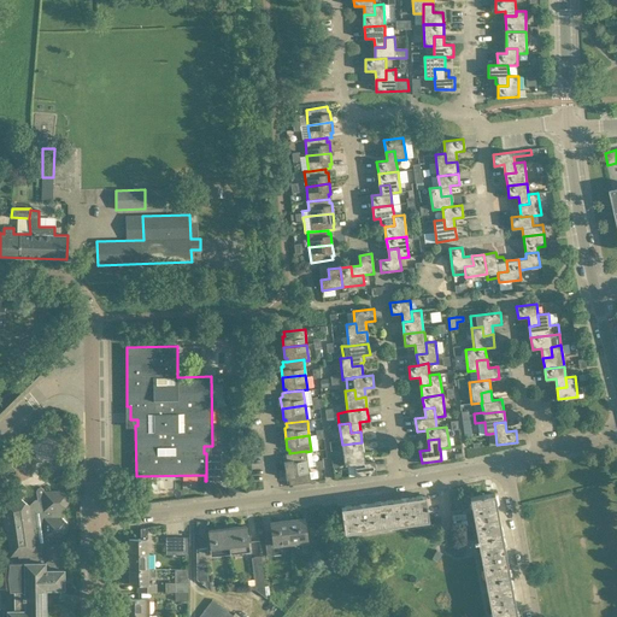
[(363,453),(362,442),(342,445),(345,465),(354,464),(353,454),(363,453)]
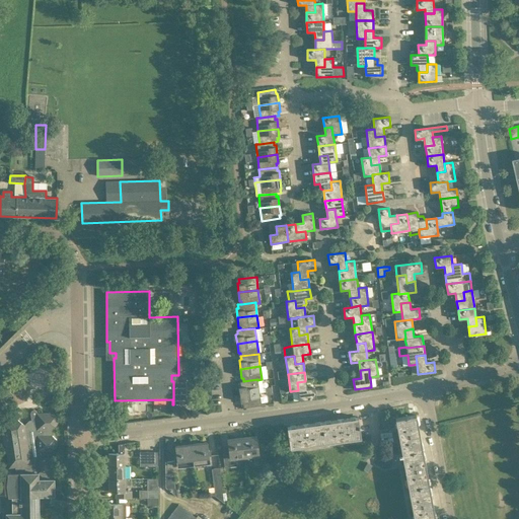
[(243,381),(240,381),(240,385),(238,385),(239,394),(260,392),(257,380),(257,379),(243,381)]
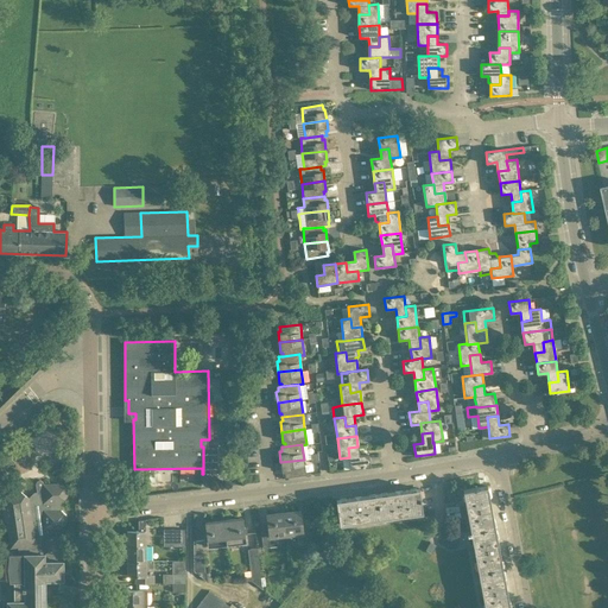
[(217,447),(203,447),(203,476),(219,476),(217,447)]
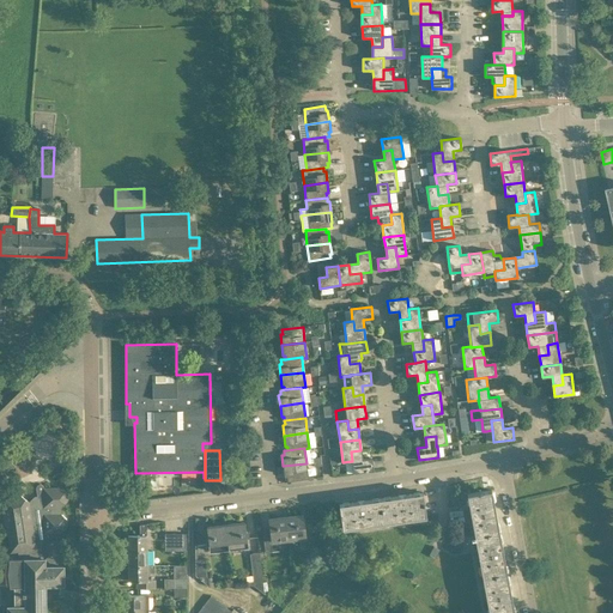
[(374,471),(371,457),(362,459),(360,450),(351,451),(352,461),(353,473),(374,471)]
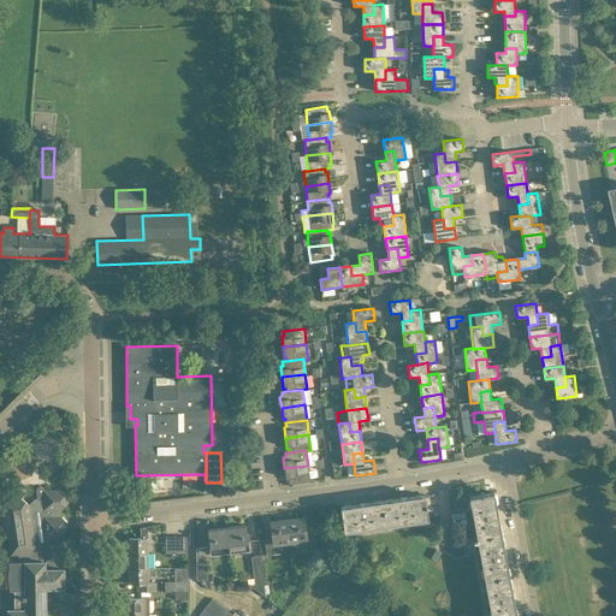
[(311,481),(308,466),(284,468),(285,480),(288,480),(289,484),(311,481)]
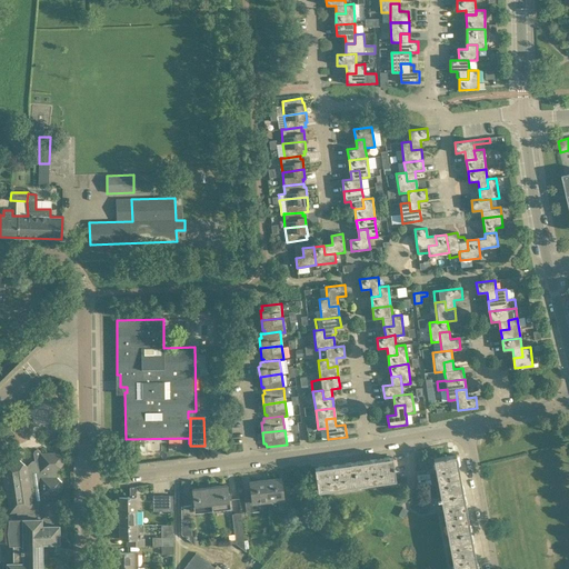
[(37,449),(33,453),(35,461),(27,466),(20,460),(9,462),(2,471),(5,488),(6,488),(10,512),(17,512),(17,519),(9,519),(6,532),(9,546),(13,545),(13,551),(11,556),(13,562),(7,562),(7,568),(42,568),(42,543),(59,543),(59,525),(55,525),(55,519),(61,512),(61,506),(56,501),(56,495),(62,488),(62,482),(57,477),(57,471),(63,465),(63,458),(58,452),(41,452),(37,449)]
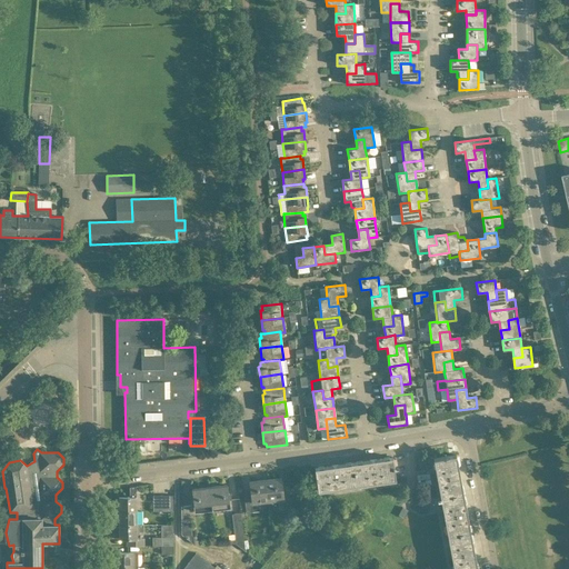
[(433,459),(440,497),(463,493),(457,455),(448,457),(448,456),(445,457),(433,459)]
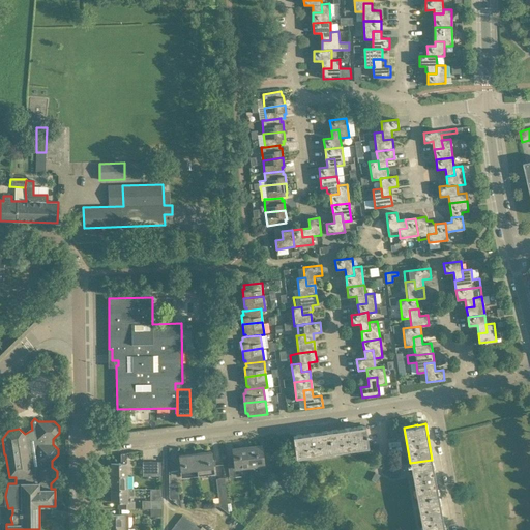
[(365,425),(329,431),(332,452),(369,446),(366,437),(367,437),(366,434),(365,425)]
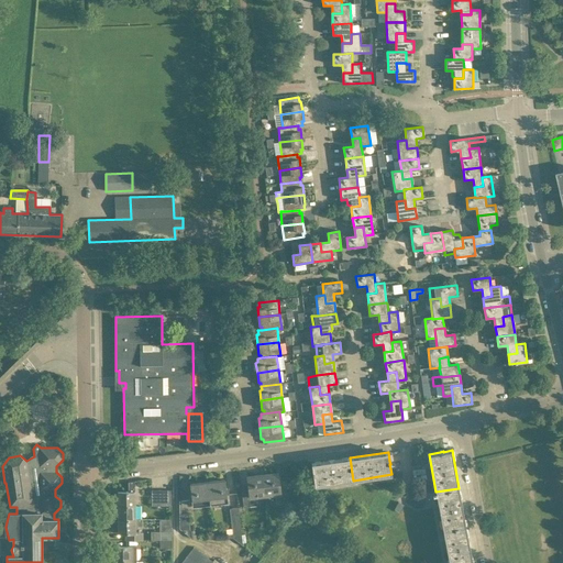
[(350,457),(311,463),(312,472),(312,475),(313,475),(315,486),(353,481),(350,457)]
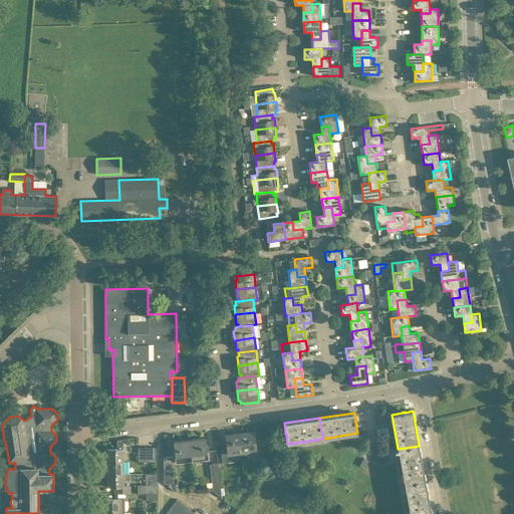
[(254,433),(240,434),(242,453),(249,452),(250,460),(263,459),(261,439),(260,439),(261,441),(255,442),(254,433)]
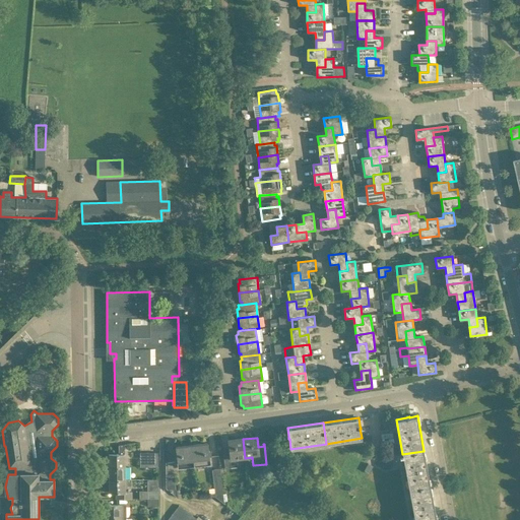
[(245,458),(243,439),(229,441),(230,450),(223,451),(223,449),(222,449),(223,459),(224,469),(238,467),(237,459),(245,458)]
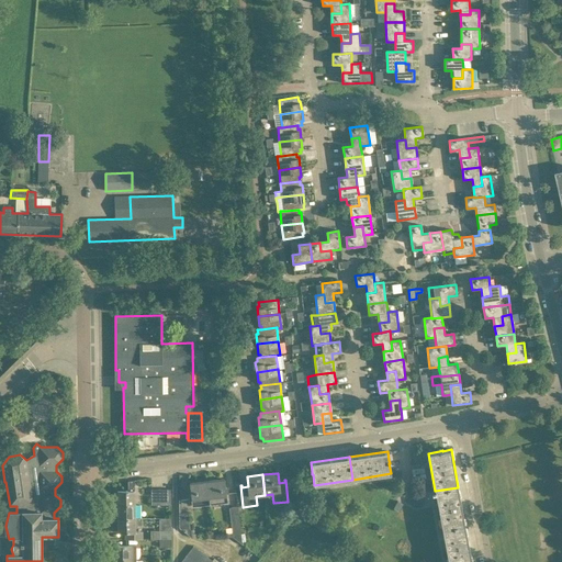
[(224,479),(206,481),(210,504),(226,502),(224,479)]
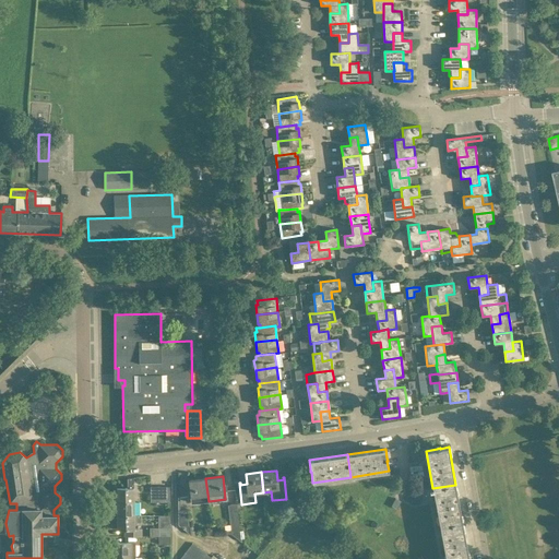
[(133,502),(133,489),(133,478),(127,479),(128,489),(117,489),(117,502),(133,502)]
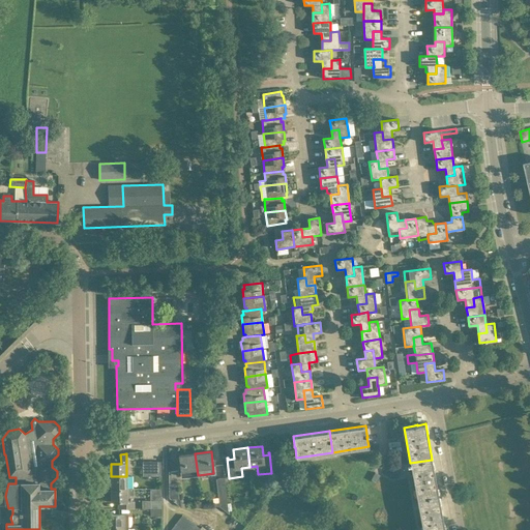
[(198,475),(195,453),(179,455),(181,477),(198,475)]
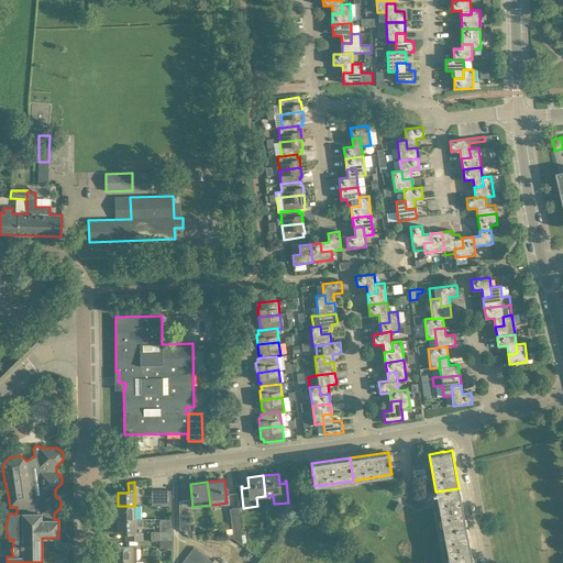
[(170,488),(152,488),(152,504),(170,504),(170,488)]
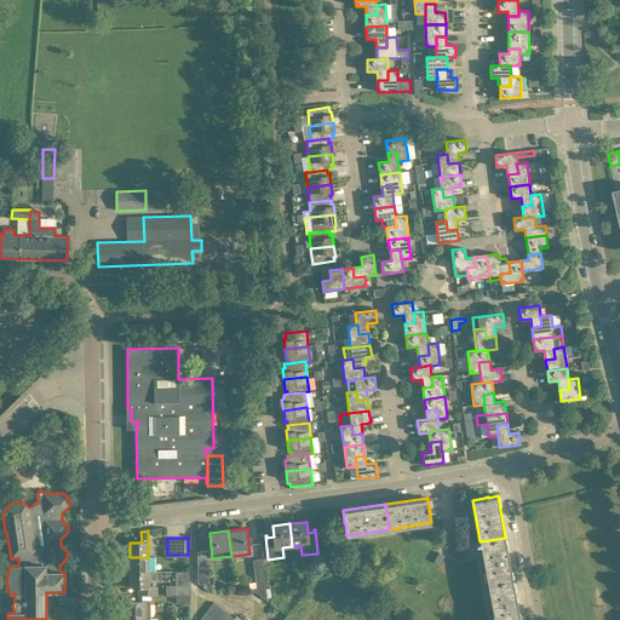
[(505,538),(480,541),(466,545),(469,558),(482,556),(488,584),(512,580),(505,538)]
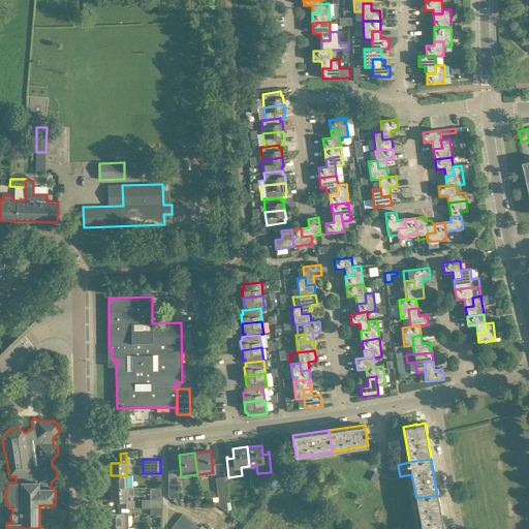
[(127,488),(126,475),(111,475),(111,488),(127,488)]
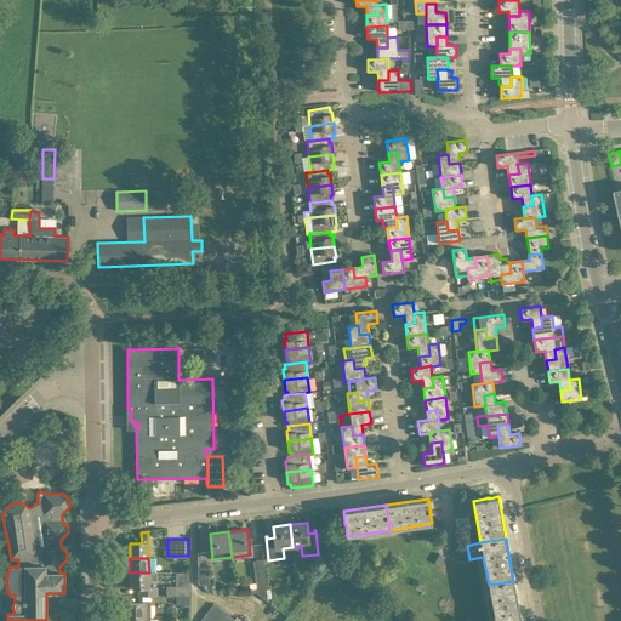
[(263,560),(254,560),(257,593),(267,602),(263,560)]
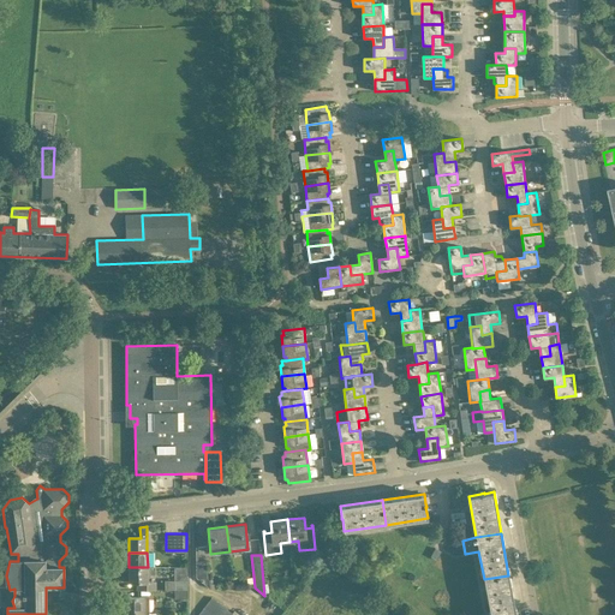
[(196,578),(209,587),(206,561),(196,562),(196,578)]
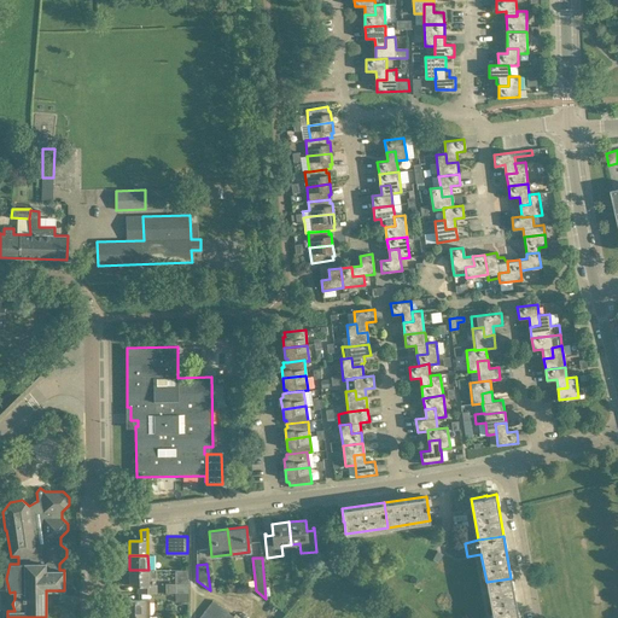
[(149,570),(129,570),(130,586),(149,586),(149,578),(155,578),(155,570),(149,570)]
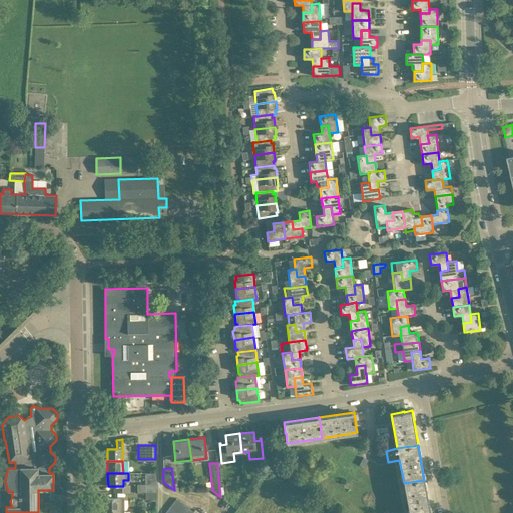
[(137,492),(145,492),(156,492),(156,473),(145,473),(145,485),(137,485),(137,492)]
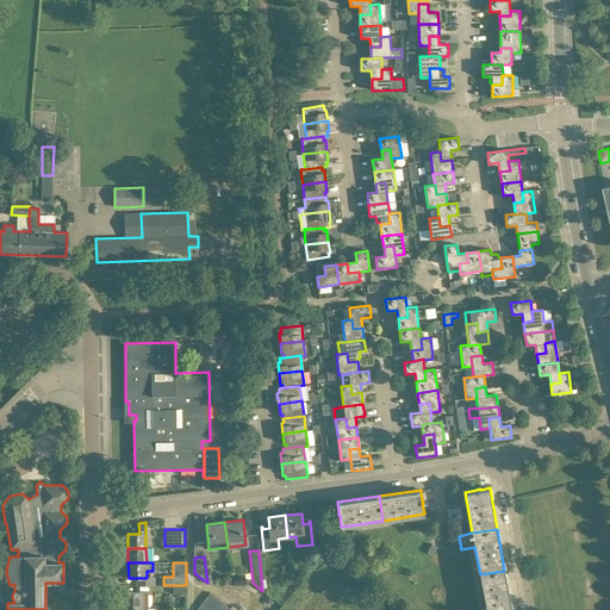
[(511,609),(504,571),(480,574),(486,609),(511,609)]
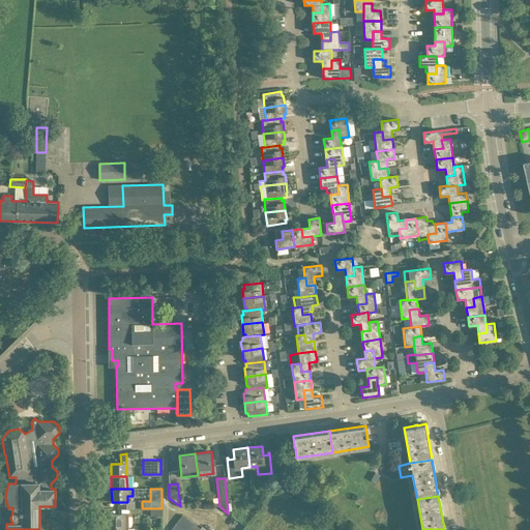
[(128,528),(127,514),(108,514),(108,528),(128,528)]
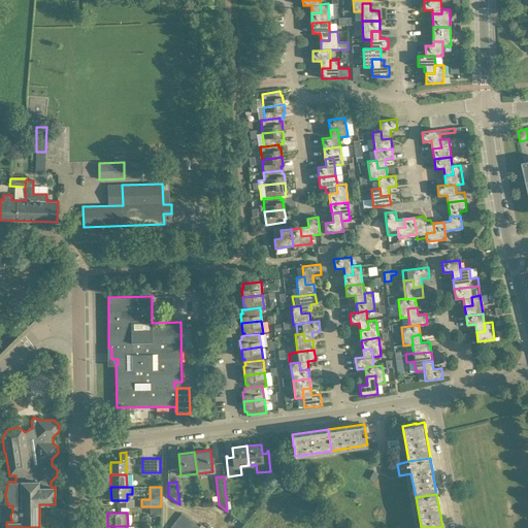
[(179,526),(187,517),(182,513),(175,522),(179,526)]
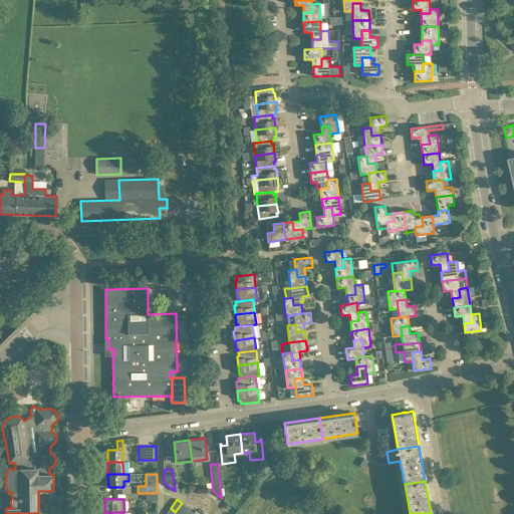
[(182,503),(175,512),(178,513),(179,513),(186,506),(182,503)]
